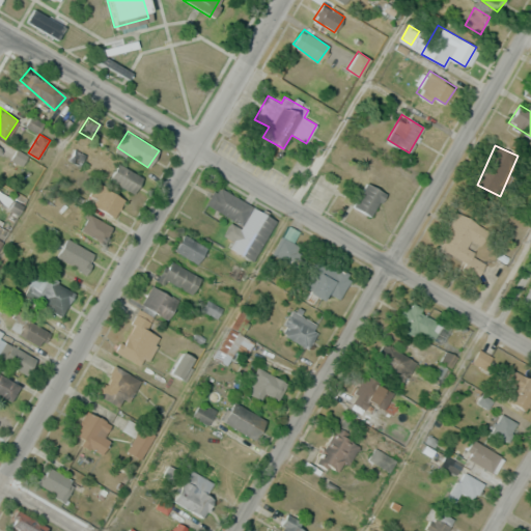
[(132,196),(143,176),(118,163),(107,182),(132,196)]
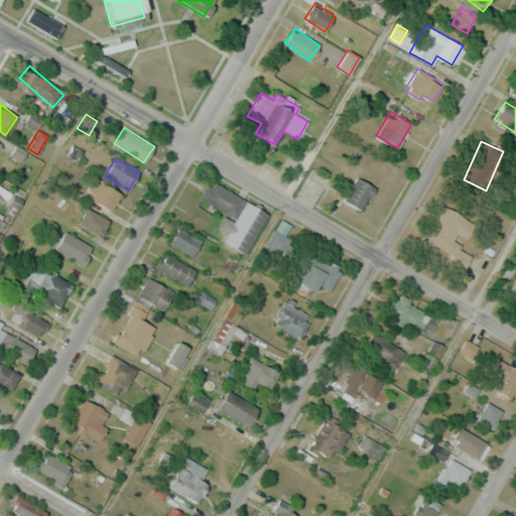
[(375,186),(356,176),(343,200),(361,211),(375,186)]
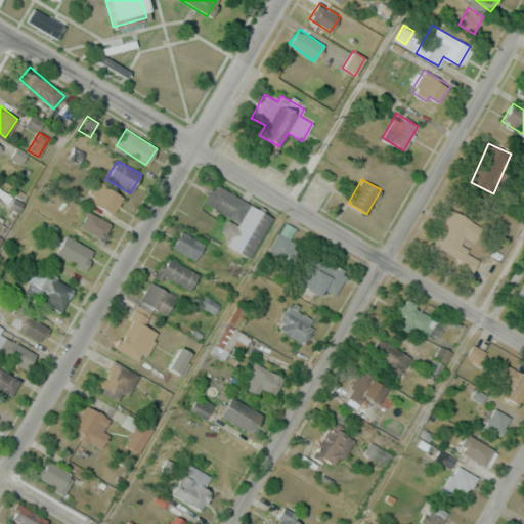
[(91,202),(112,215),(124,197),(103,183),(91,202)]
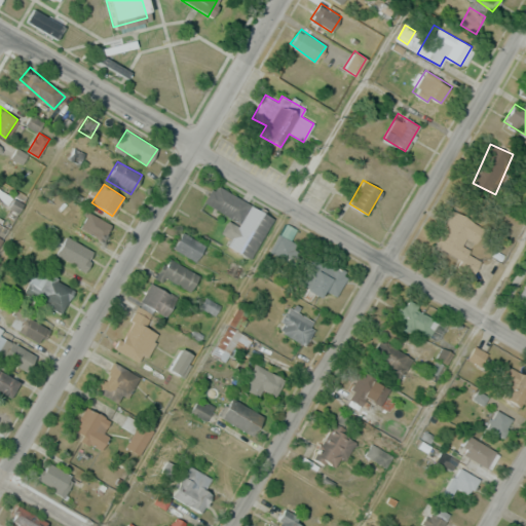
[(273,217),(214,184),(203,203),(230,218),(222,233),(230,238),(227,245),(251,258),(273,217)]
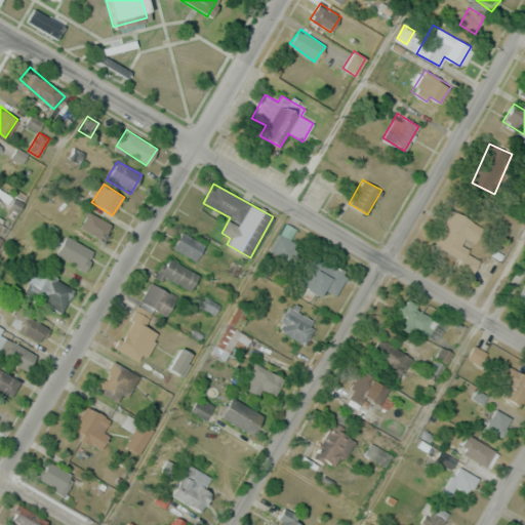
[(461,258),(456,268),(472,275),(479,259),(467,253),(470,247),(462,244),(466,238),(476,242),(484,226),(449,209),(432,245),(461,258)]
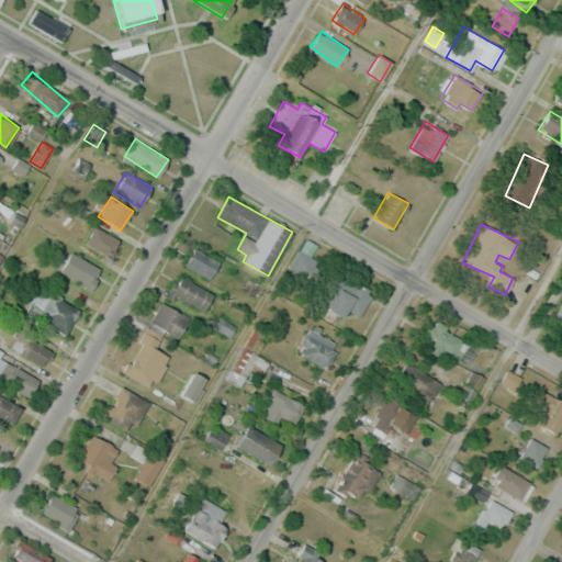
[(110,257),(119,239),(90,225),(81,243),(110,257)]
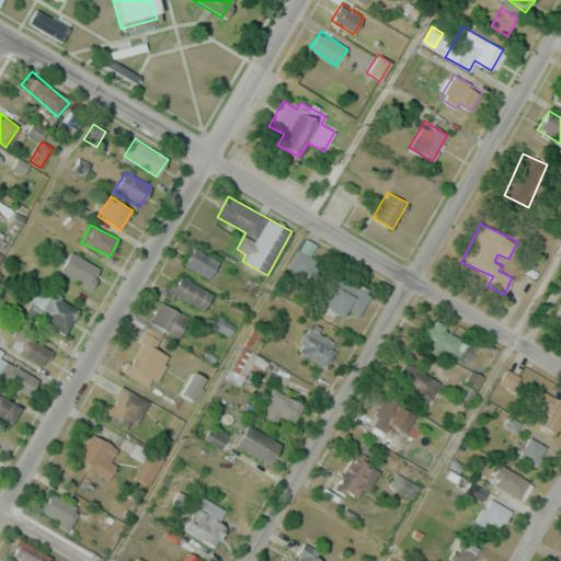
[(219,261),(194,248),(184,265),(209,278),(219,261)]
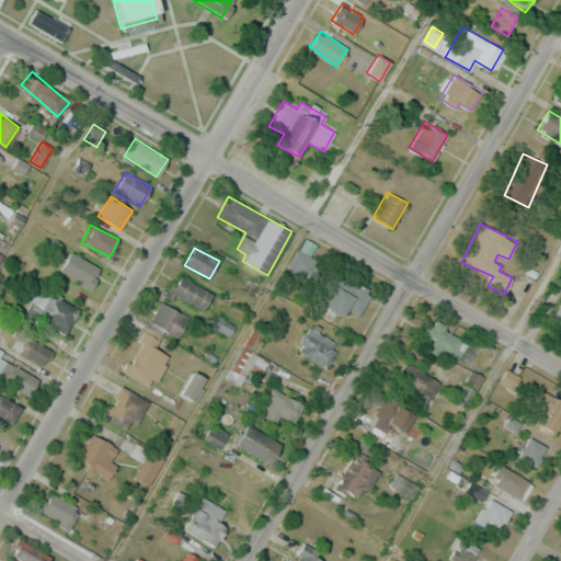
[(286,268),(310,282),(321,262),(297,249),(286,268)]
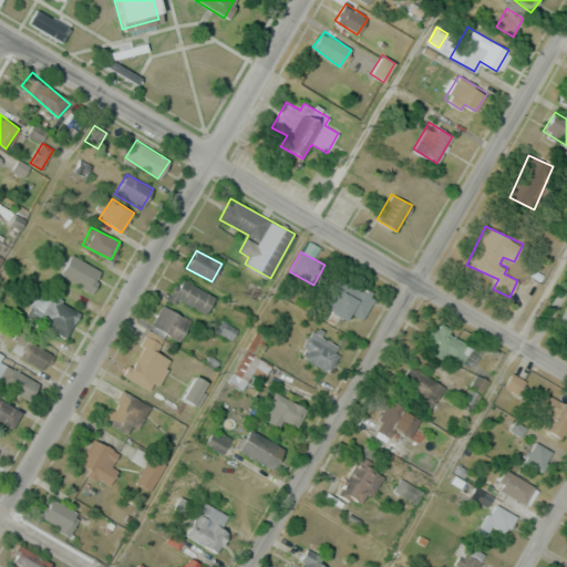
[(90,292),(102,272),(72,254),(60,274),(90,292)]
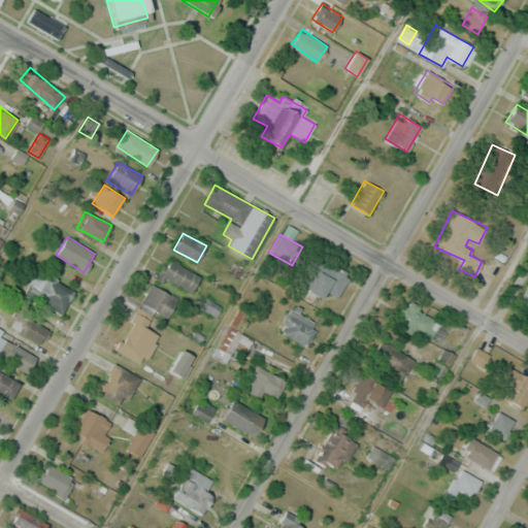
[(200,278),(169,258),(158,273),(189,294),(200,278)]
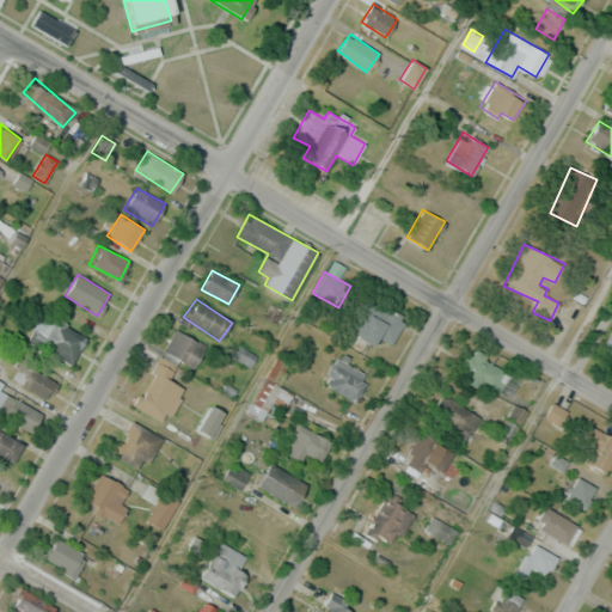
[(375,344),(379,337),(392,344),(405,319),(367,299),(350,331),(375,344)]
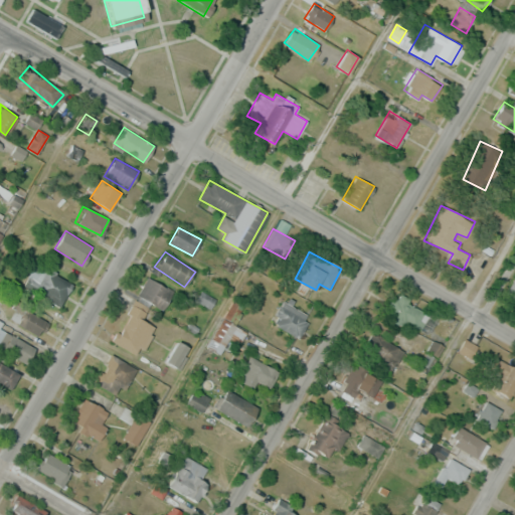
[(220,266),(232,273),(239,262),(227,254),(220,266)]
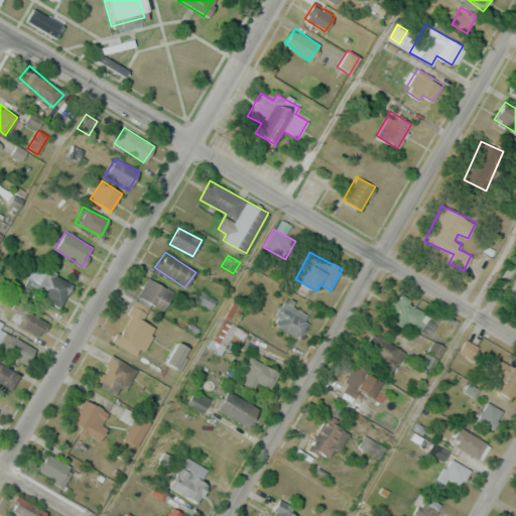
[(74,281),(34,263),(22,288),(61,306),(74,281)]
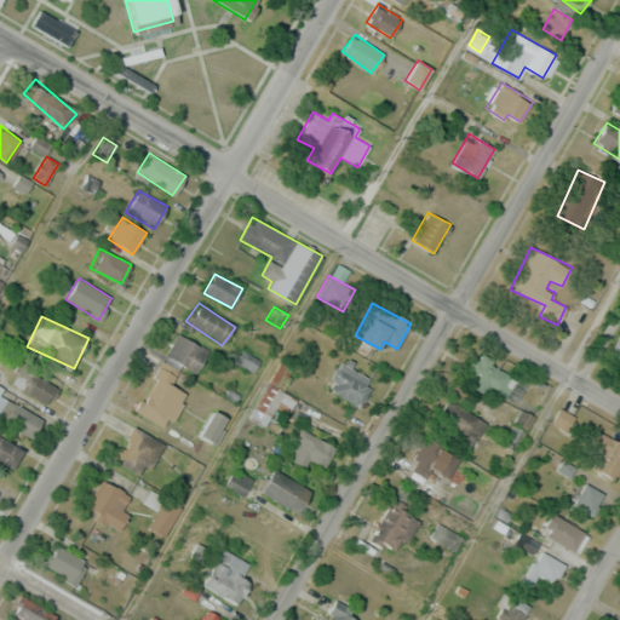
[(166,428),(185,391),(171,384),(182,365),(196,373),(208,350),(177,333),(135,412),(166,428)]
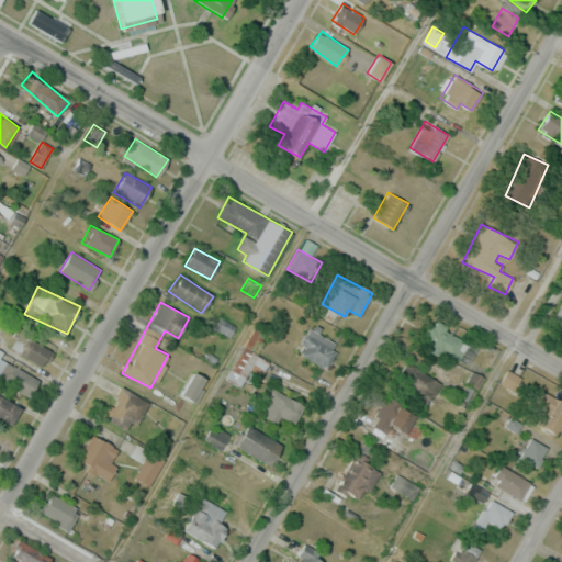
[(420,339),(456,362),(469,344),(434,321),(420,339)]
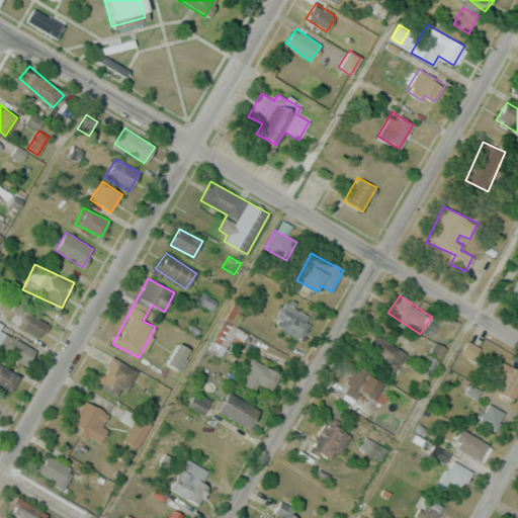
[(298,339),(313,320),(286,301),(272,322),(298,339)]
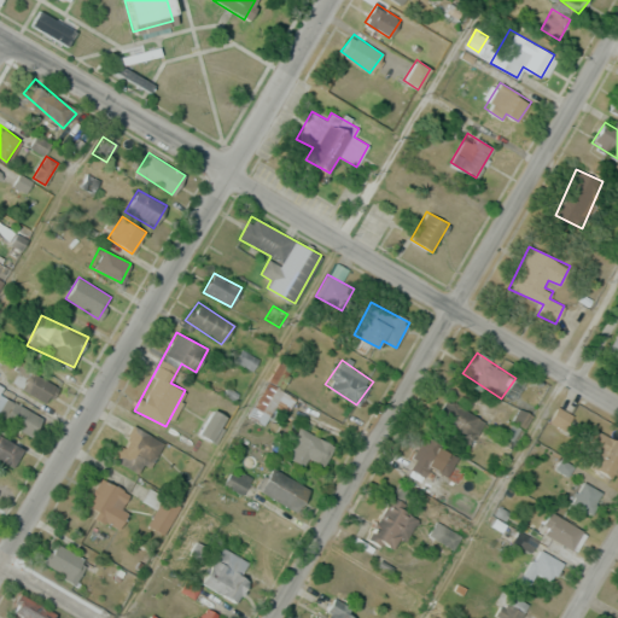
[(9,379),(46,403),(58,385),(21,361),(9,379)]
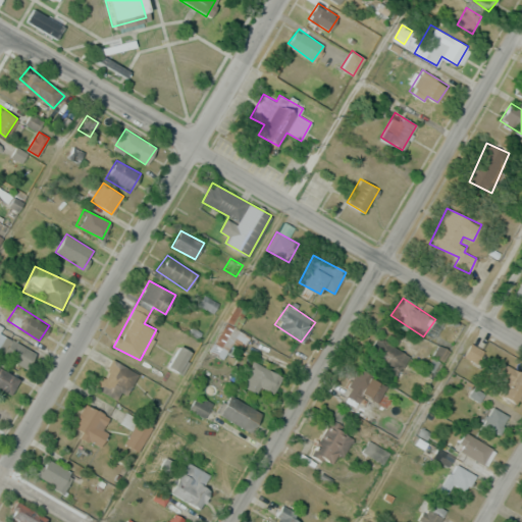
[(222,361),(232,343),(243,348),(251,334),(238,327),(246,312),(235,306),(209,353),(222,361)]
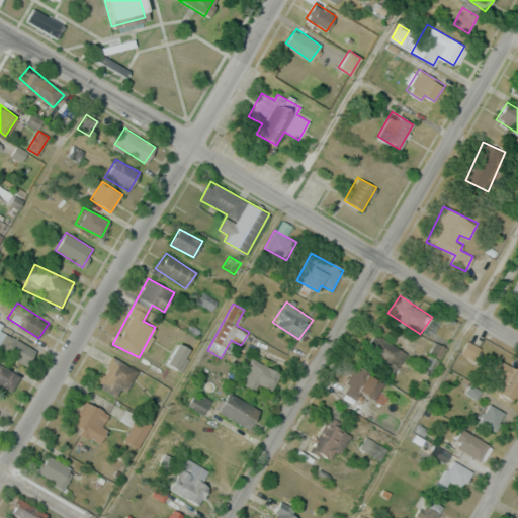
[(0,330),(0,328),(3,323),(0,322),(0,348),(28,364),(36,349),(0,330)]
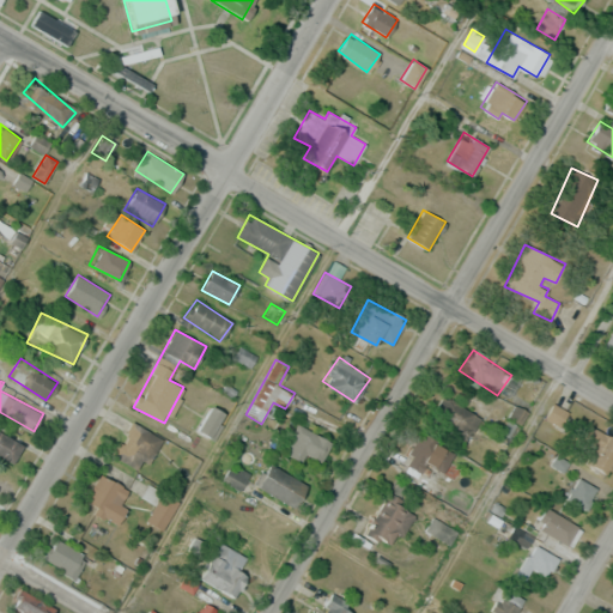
[(465,442),(480,418),(444,395),(429,419),(465,442)]
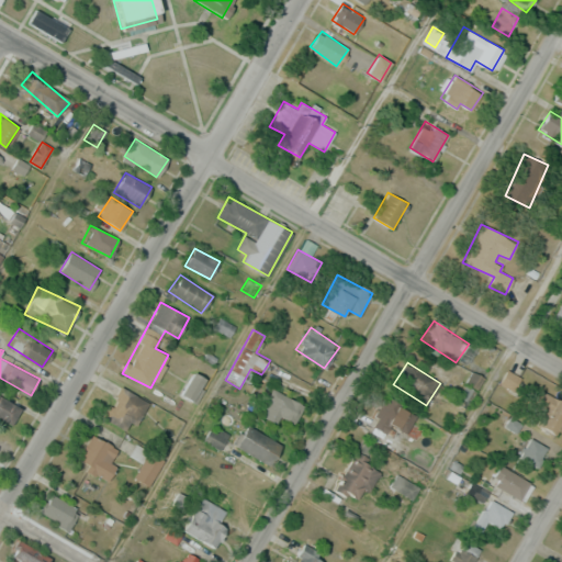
[(484,378),(474,371),(454,400),(465,407),(484,378)]
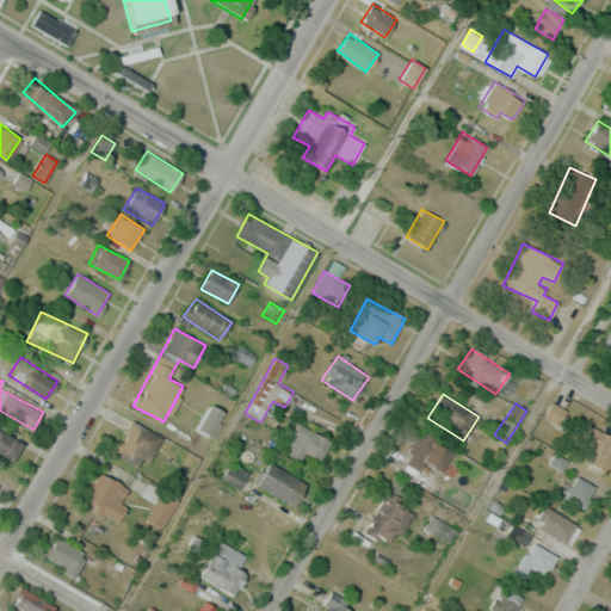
[(224,413),(213,405),(198,427),(209,434),(224,413)]
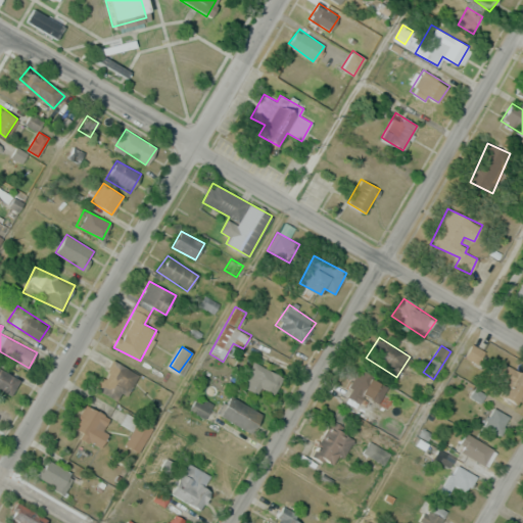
[(138,372),(110,360),(97,390),(125,402),(138,372)]
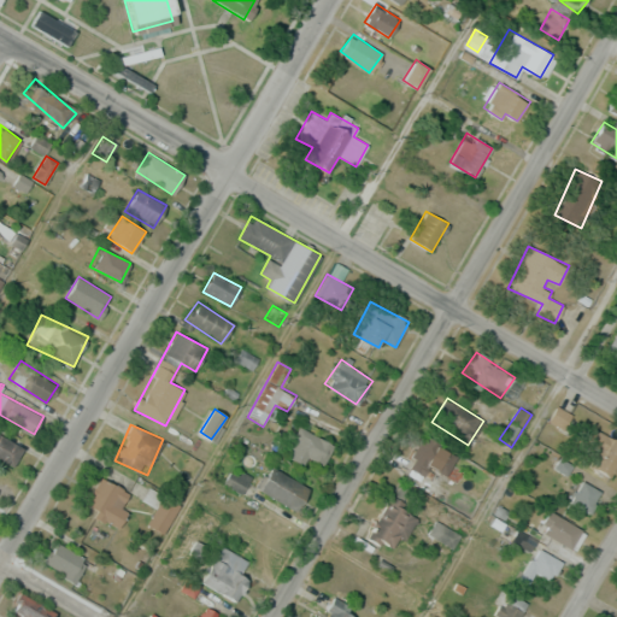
[(301,464),(306,454),(323,464),(334,445),(300,425),(283,453),(301,464)]
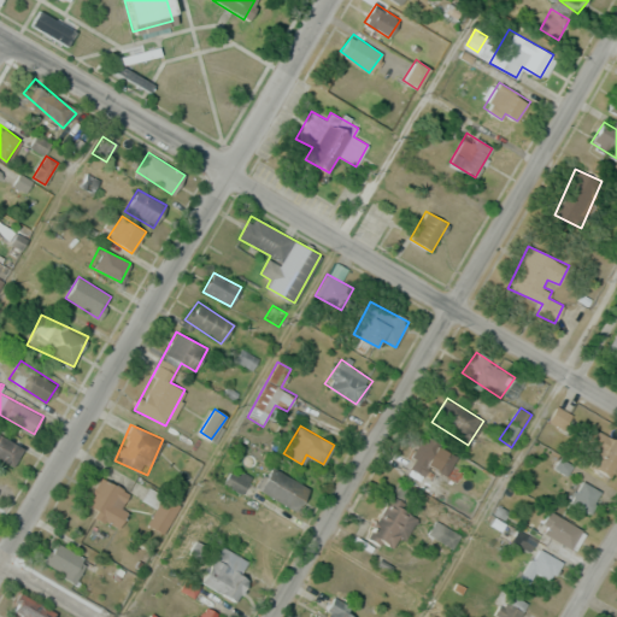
[(0,459),(12,468),(23,448),(0,434),(0,459)]
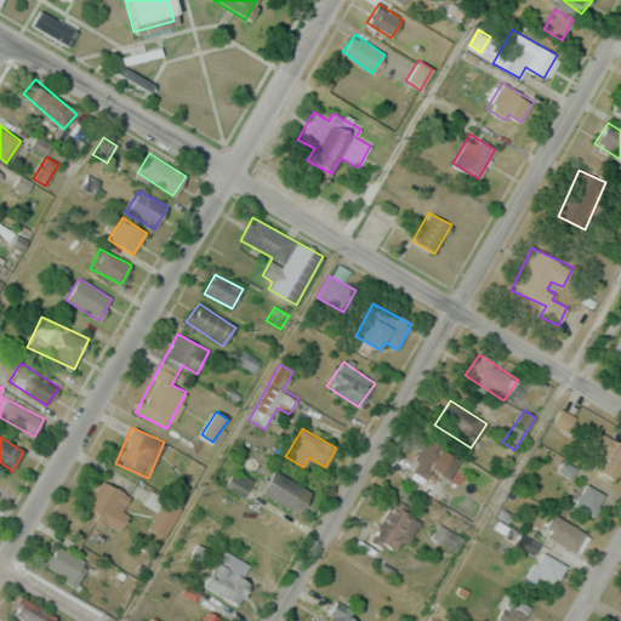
[(620,443),(600,437),(591,468),(620,477),(620,472),(620,443)]
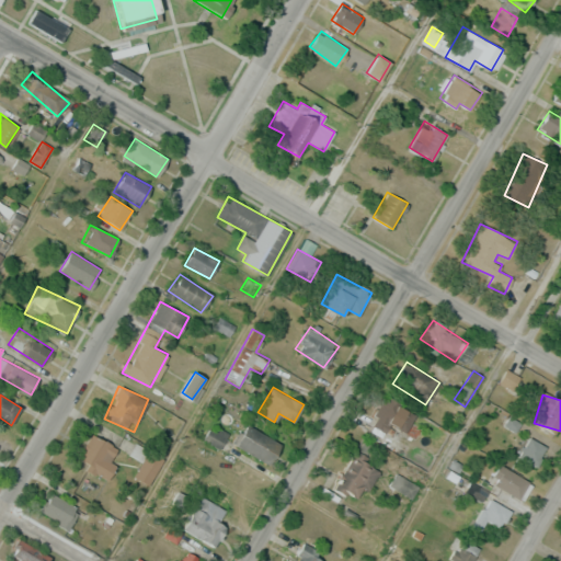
[(390,424),(404,434),(416,414),(390,397),(371,425),(384,434),(390,424)]
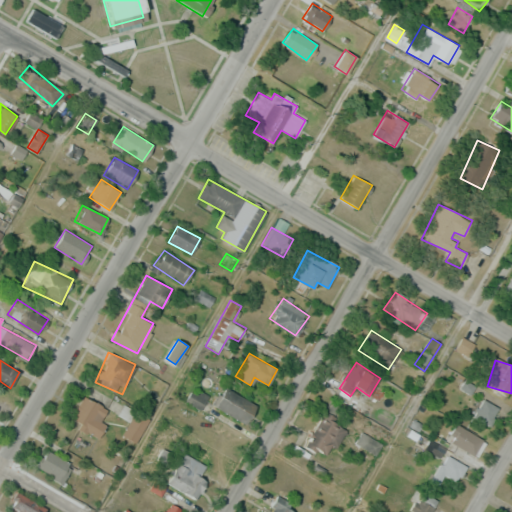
[(246,424),(257,406),(224,386),(213,404),(246,424)]
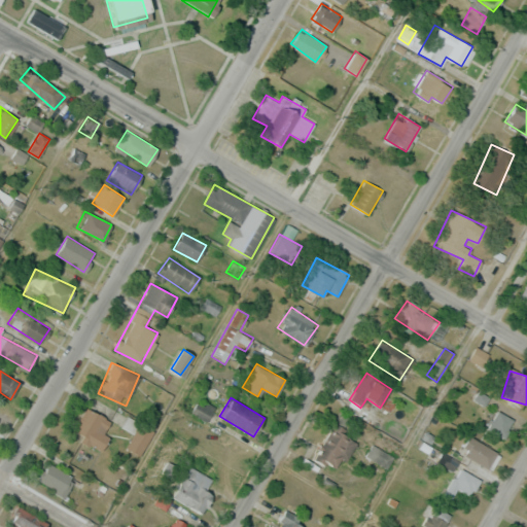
[(207,421),(213,407),(197,399),(190,414),(207,421)]
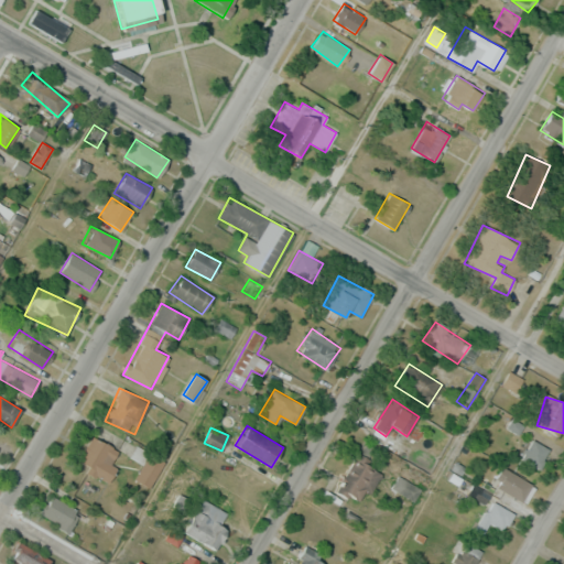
[(117,468),(110,464),(118,452),(93,435),(76,463),(108,483),(117,468)]
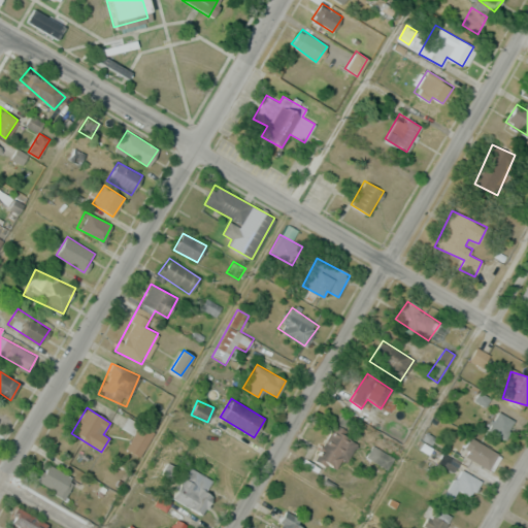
[(515,420),(496,410),(486,428),(505,438),(515,420)]
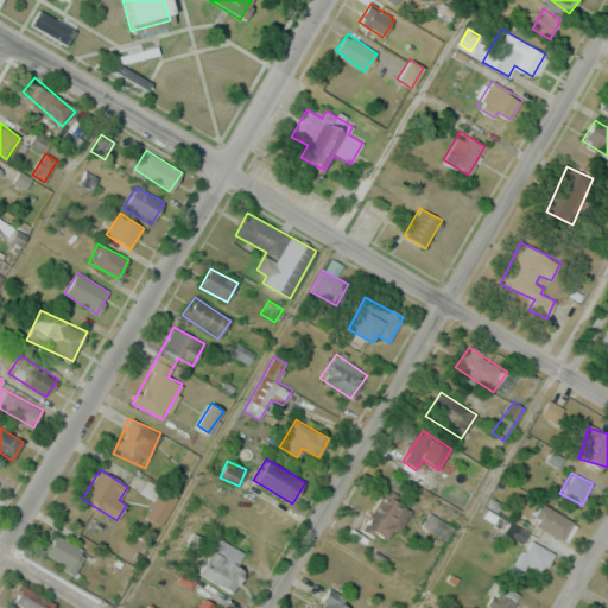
[(145,514),(159,524),(175,501),(162,492),(145,514)]
